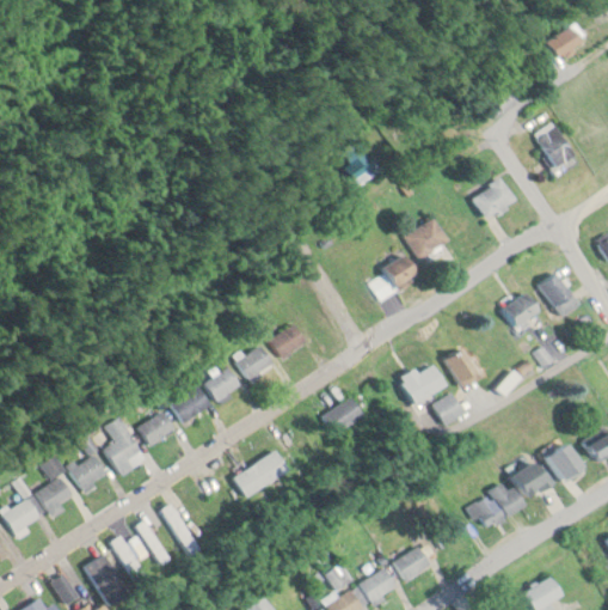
[(542,43),(552,58),(579,41),(570,26),(542,43)]
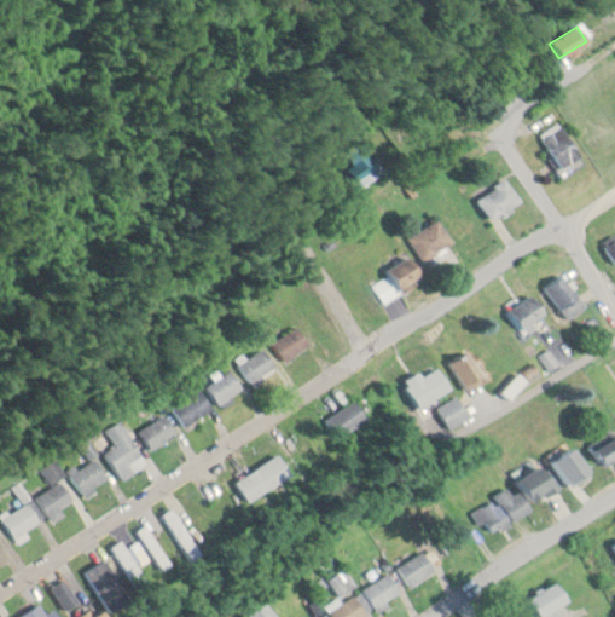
[(538,138),(558,174),(581,160),(560,125),(538,138)]
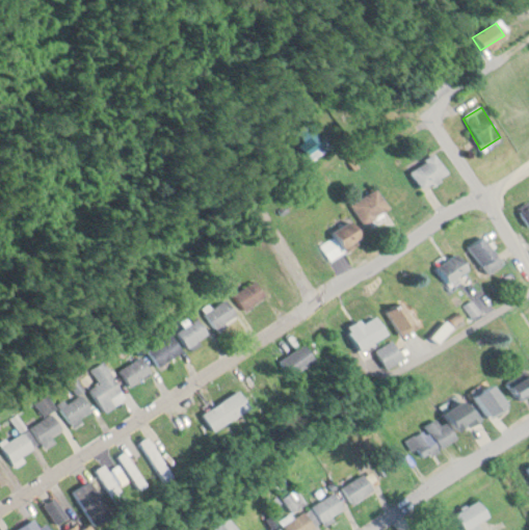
[(306,162),(325,149),(307,123),(292,133),(299,143),(294,148),(306,162)]
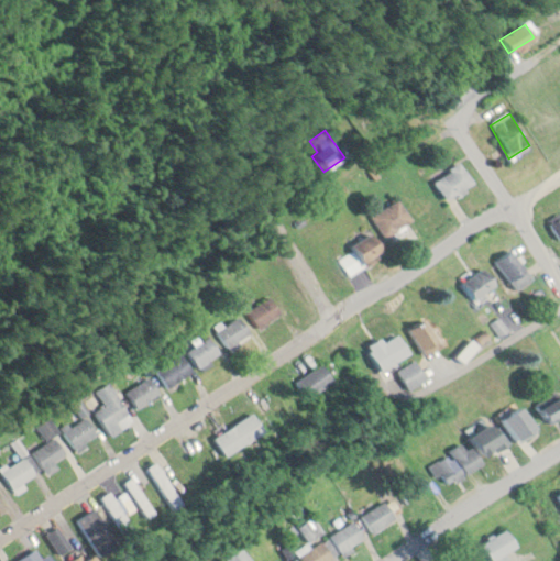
[(445,200),(472,185),(461,164),(434,179),(445,200)]
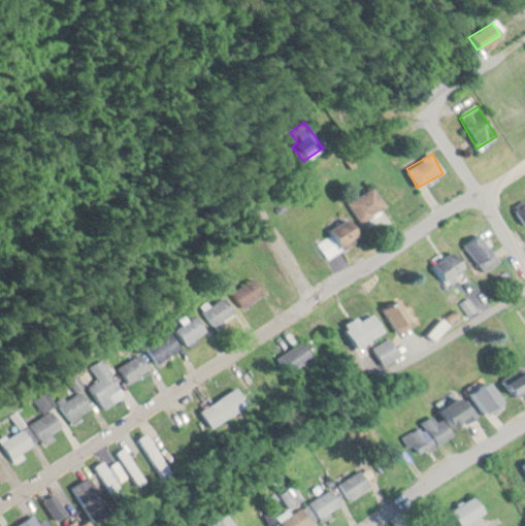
[(348,203),(361,223),(384,207),(371,188),(348,203)]
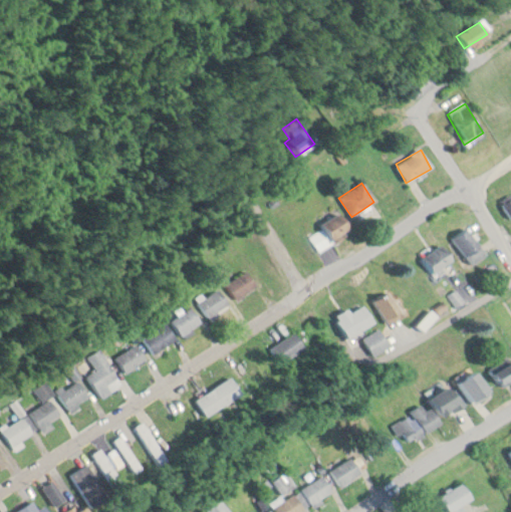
[(510,199),(501,204),(510,220),(510,199)]
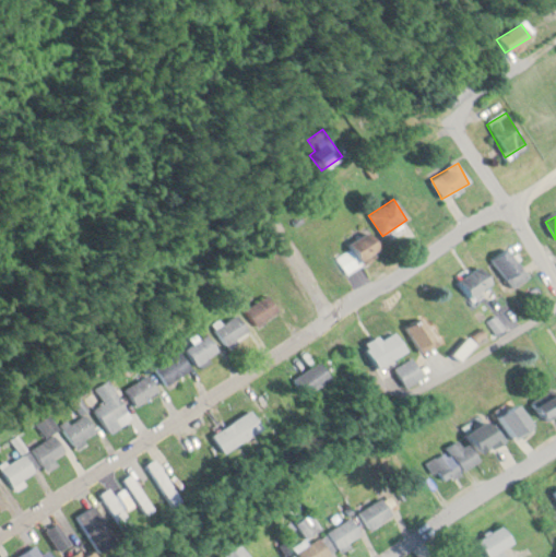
[(344,246),(347,251),(336,258),(347,274),(378,253),(365,233),(344,246)]
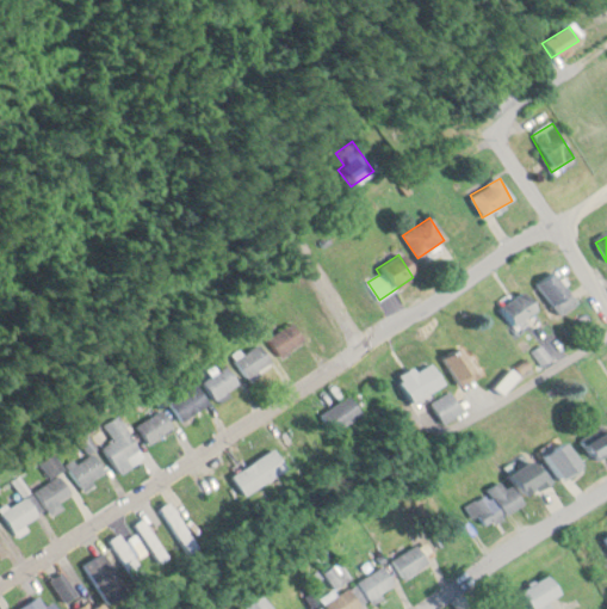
[(576,302),(556,271),(538,282),(558,314),(576,302)]
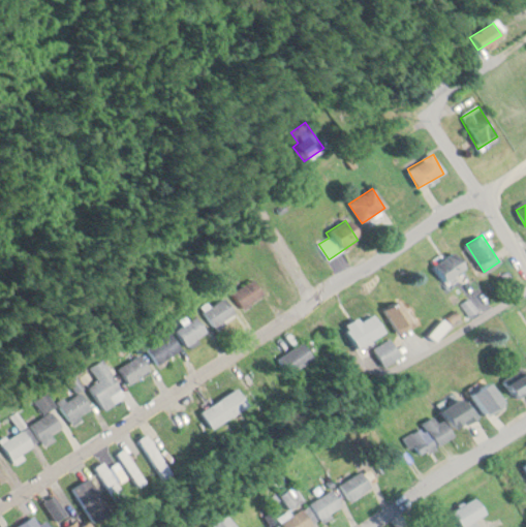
[(446,283),(465,266),(452,251),(433,269),(446,283)]
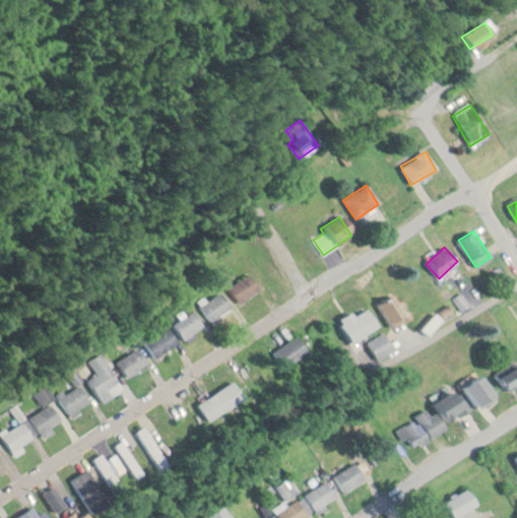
[(231,288),(241,304),(261,290),(251,275),(231,288)]
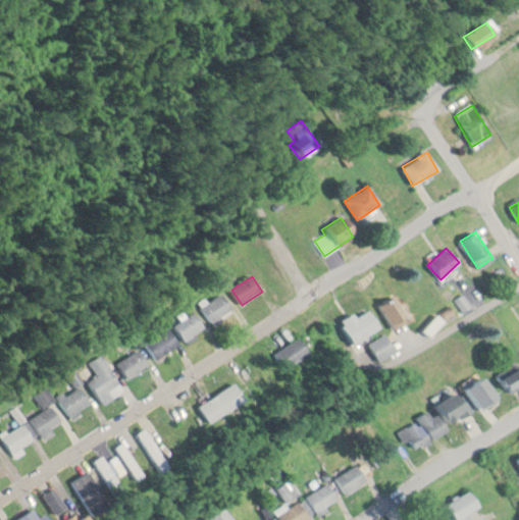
[(204,308),(214,324),(237,311),(225,294),(204,308)]
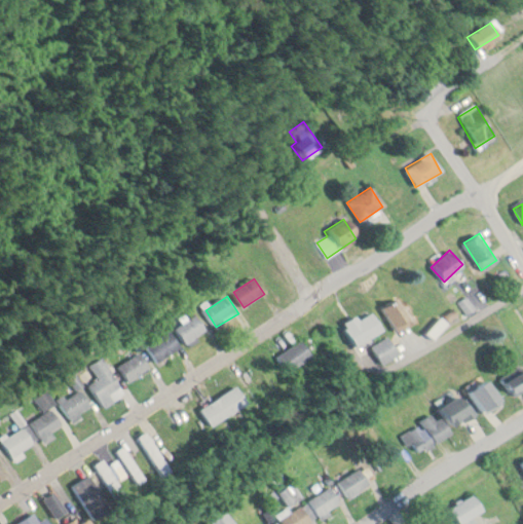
[(411,324),(399,299),(381,308),(394,333),(411,324)]
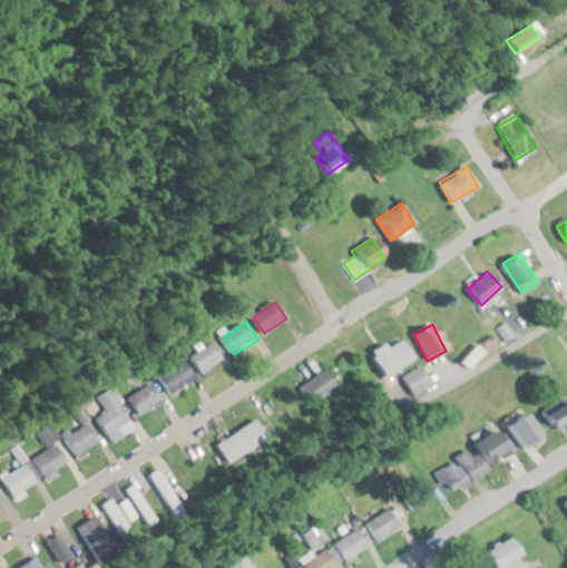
[(382,375),(414,361),(403,338),(371,353),(382,375)]
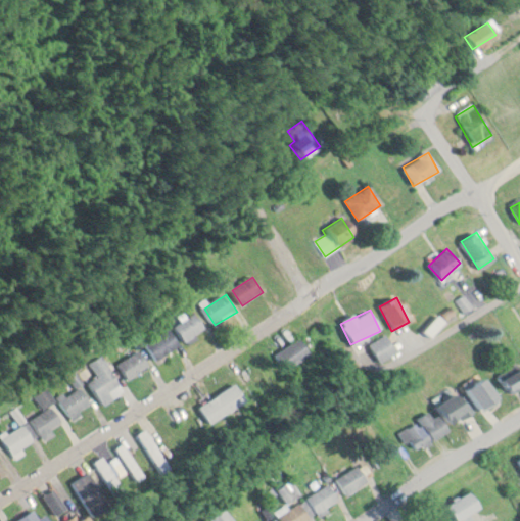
[(186,343),(207,328),(196,313),(175,327),(186,343)]
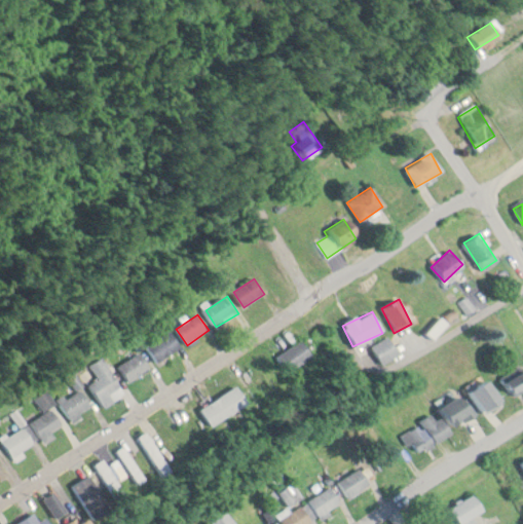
[(146,346),(155,363),(182,347),(172,331),(146,346)]
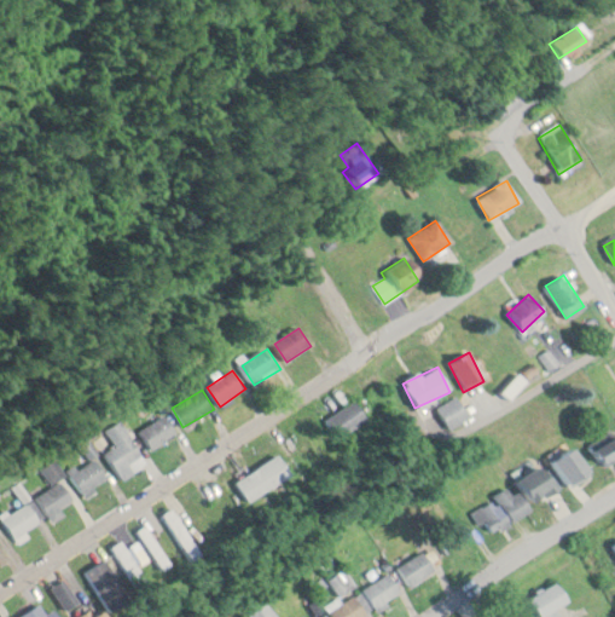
[(447,430),(466,419),(456,398),(435,409),(447,430)]
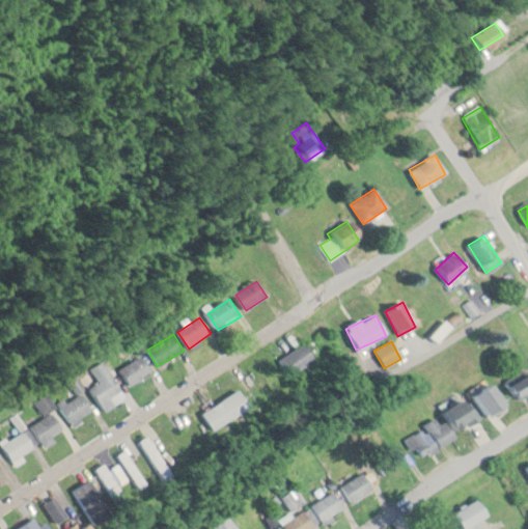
[(276,361),(287,378),(312,361),(301,344),(276,361)]
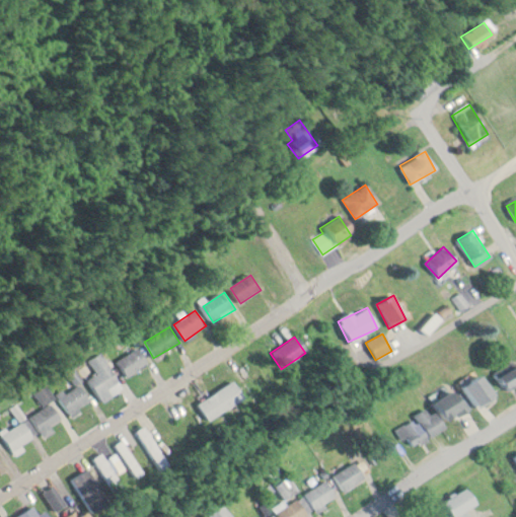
[(128,378),(149,364),(139,348),(118,362),(128,378)]
